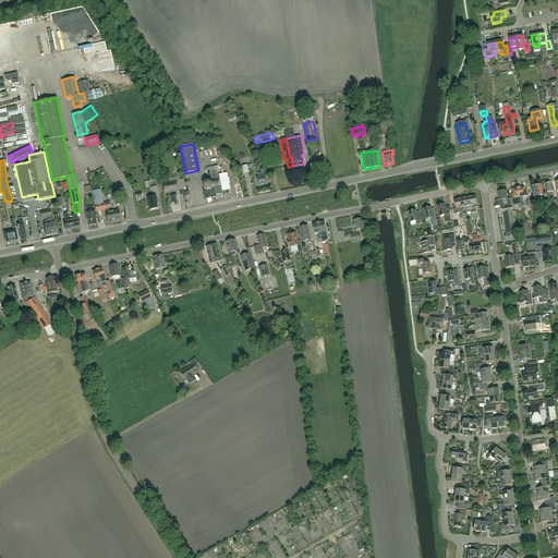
[(205,182),(204,184),(206,197),(222,194),(222,191),(229,190),(227,173),(219,174),(218,172),(218,168),(207,170),(208,176),(204,177),(205,182)]
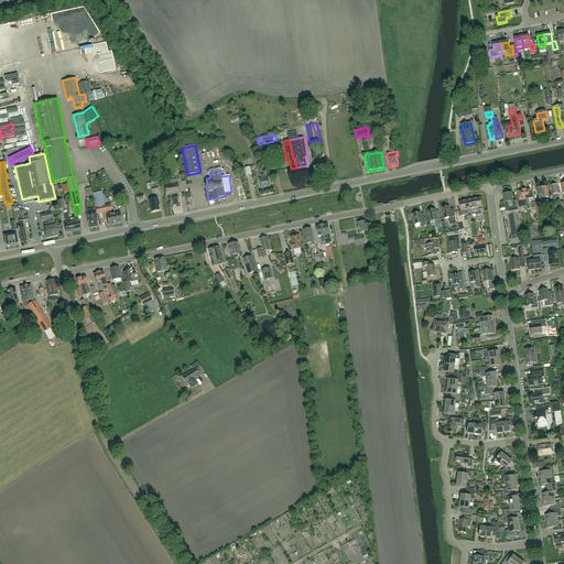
[(261,179),(259,179),(261,188),(270,186),(269,177),(267,177),(267,174),(261,175),(261,179)]
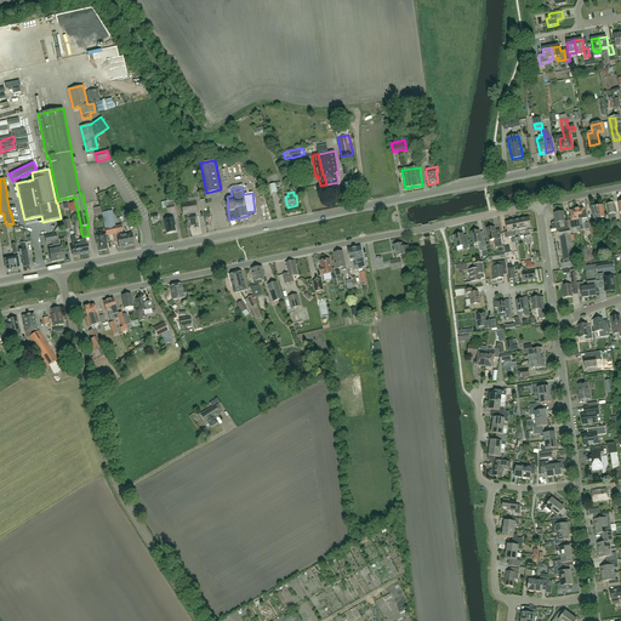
[(198,212),(195,200),(188,201),(188,195),(180,197),(183,215),(186,215),(187,223),(186,223),(186,227),(188,227),(189,229),(193,229),(199,228),(195,216),(189,217),(189,214),(198,212)]
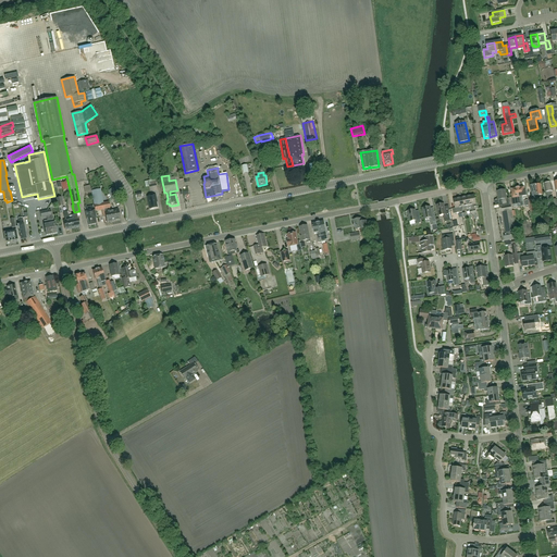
[(554,192),(553,186),(552,187),(551,183),(544,184),(546,193),(547,199),(552,199),(551,196),(552,195),(552,192),(554,192)]
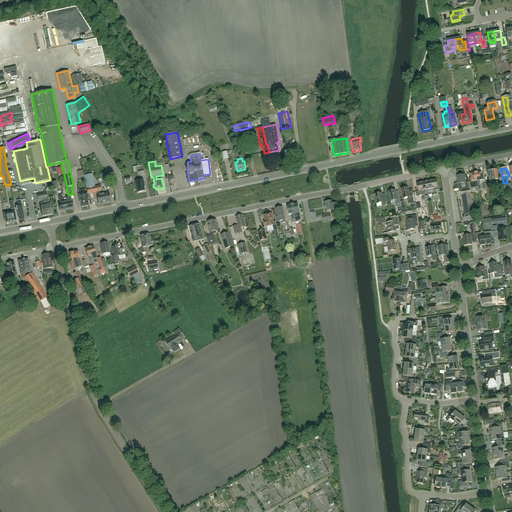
[(496,169),(492,169),(493,170),(488,171),(490,181),(498,179),(497,170),(496,170),(496,169)]
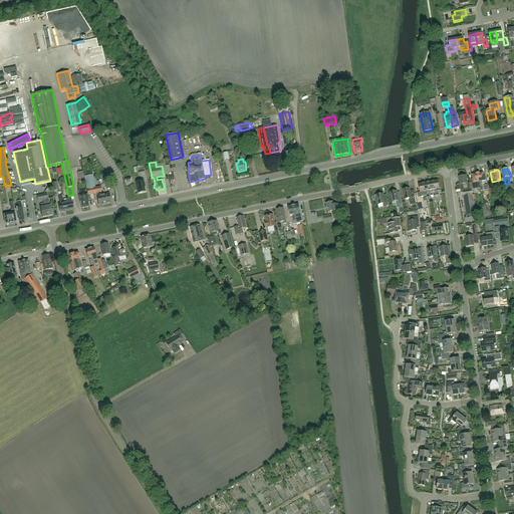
[(484,173),(478,174),(479,182),(481,192),(483,191),(482,182),(486,181),(485,177),(484,177),(484,173)]
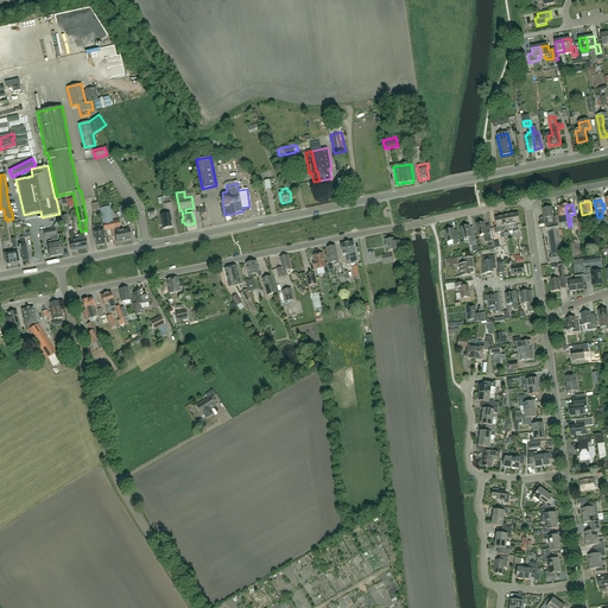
[(120,230),(119,228),(120,227),(119,220),(113,221),(109,207),(100,208),(105,230),(114,228),(116,244),(122,242),(120,230)]
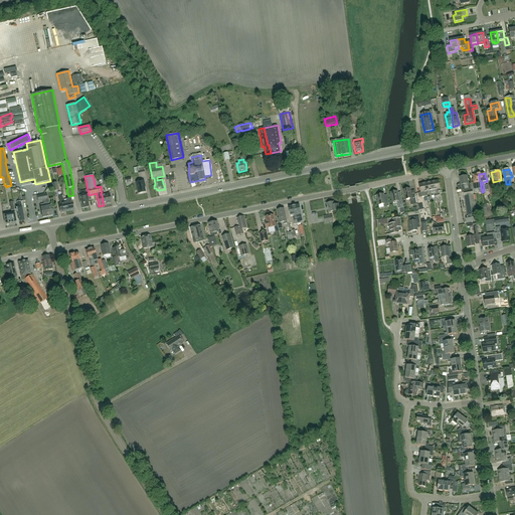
[(467,176),(460,177),(461,185),(469,184),(467,176)]
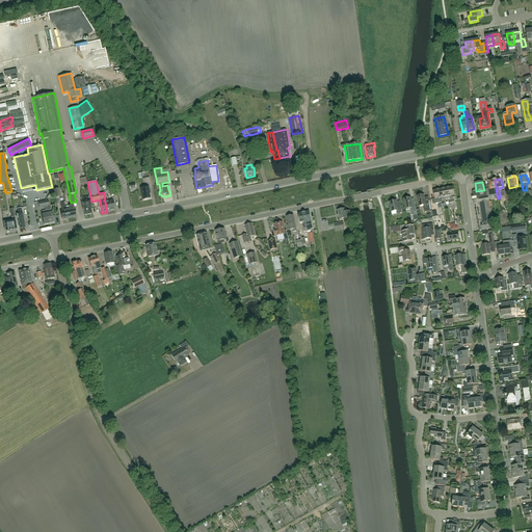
[(149,186),(140,188),(142,200),(151,198),(149,190),(150,190),(149,186)]
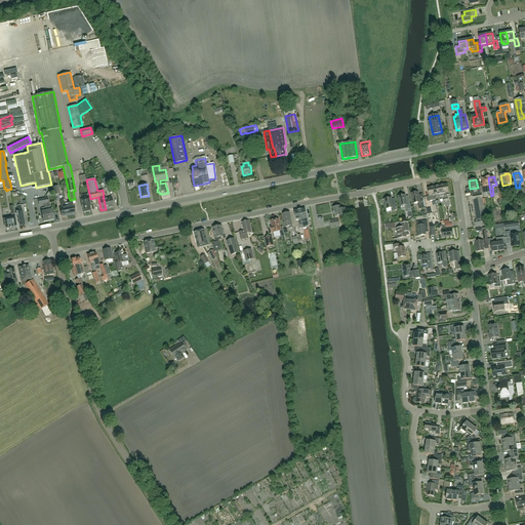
[(469,201),(474,228),(487,226),(483,199),(481,187),(478,188),(470,189),(467,189),(468,201),(469,201)]
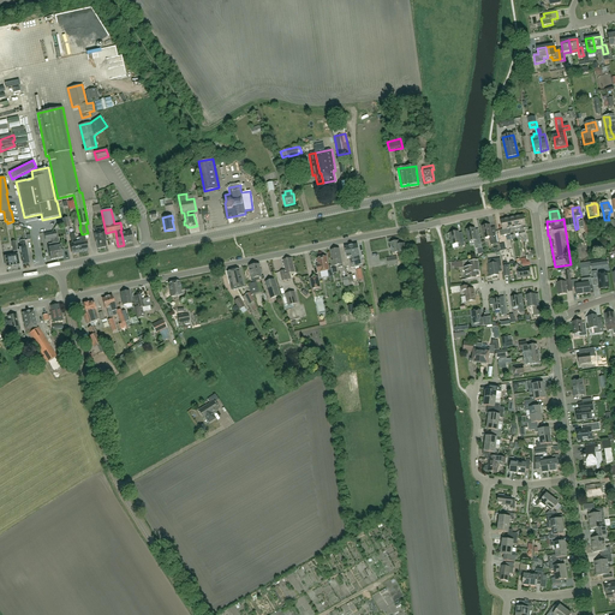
[(132,220),(123,222),(125,231),(135,228),(132,220)]
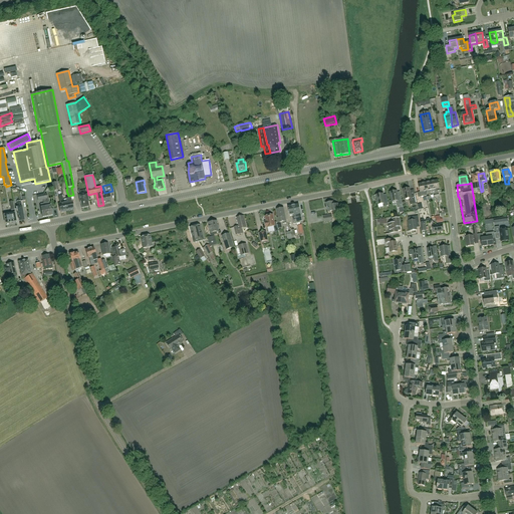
[(426,196),(426,194),(423,184),(419,185),(420,193),(418,193),(419,198),(426,196)]
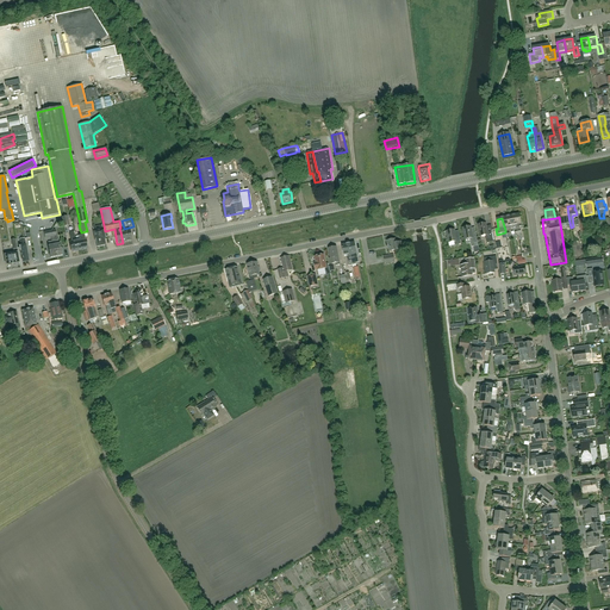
[(480,237),(486,236),(487,244),(493,242),(491,231),(487,232),(486,224),(478,225),(480,237)]
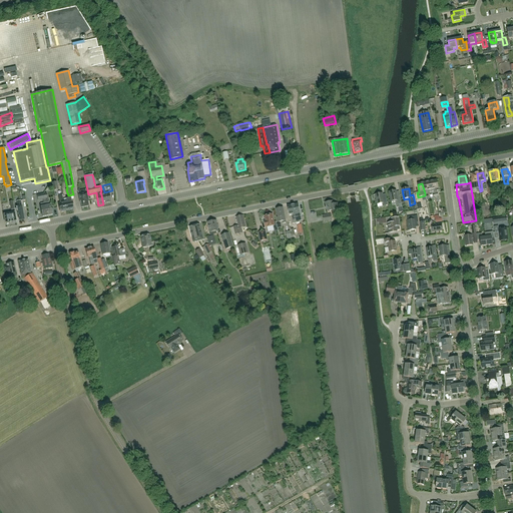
[(396,190),(389,192),(391,201),(395,201),(397,208),(402,207),(400,196),(397,197),(396,190)]
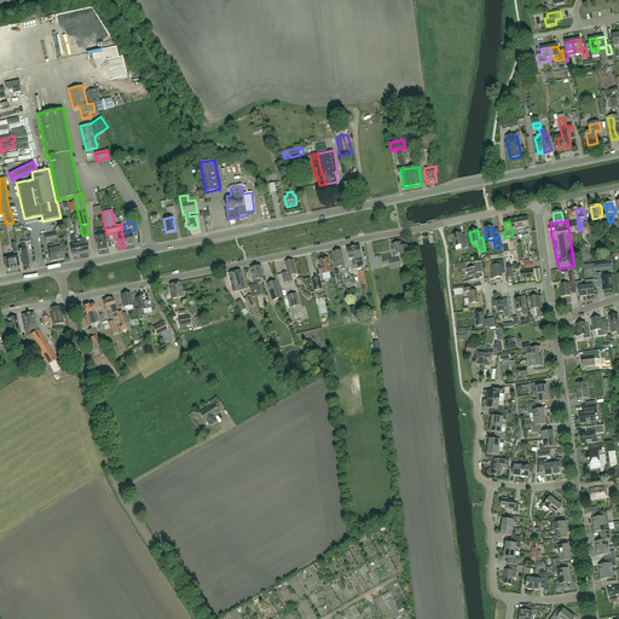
[(122,235),(125,247),(134,244),(132,232),(122,235)]
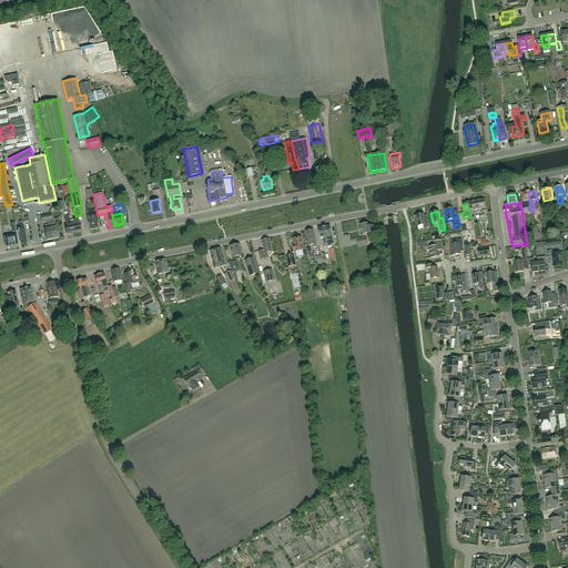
[(51,214),(44,215),(46,221),(48,221),(48,224),(49,225),(50,225),(52,239),(58,237),(56,226),(53,219),(52,220),(51,214)]
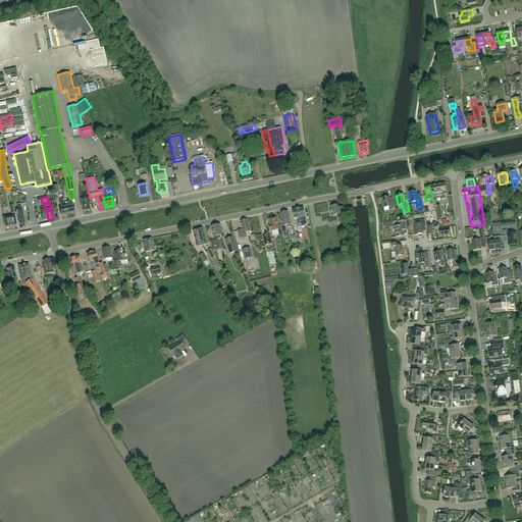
[(389,210),(395,209),(394,203),(390,204),(388,197),(381,199),(383,208),(388,207),(389,210)]
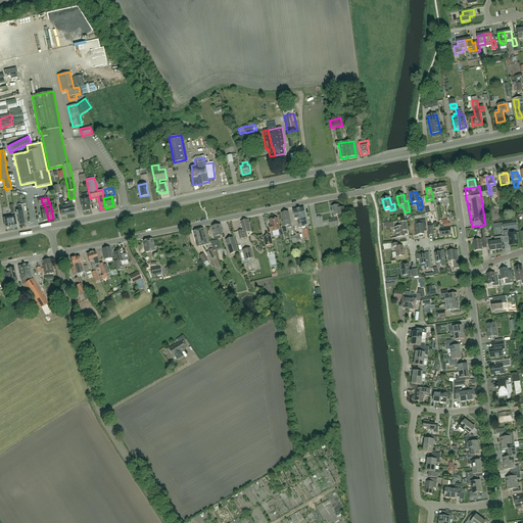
[(82,207),(83,211),(91,209),(90,205),(89,200),(81,202),(82,207)]
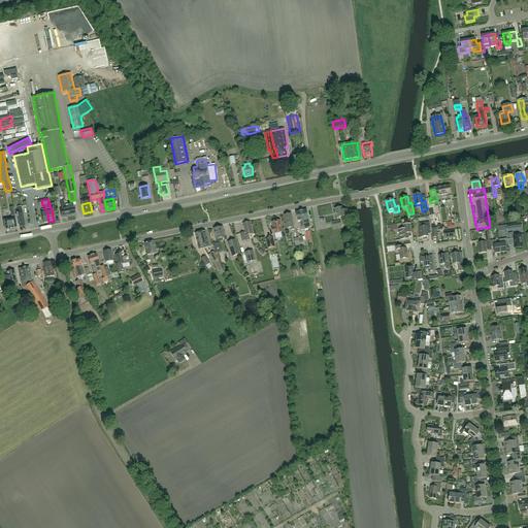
[(68,207),(66,208),(68,217),(75,216),(73,206),(72,207),(72,203),(68,204),(68,207)]
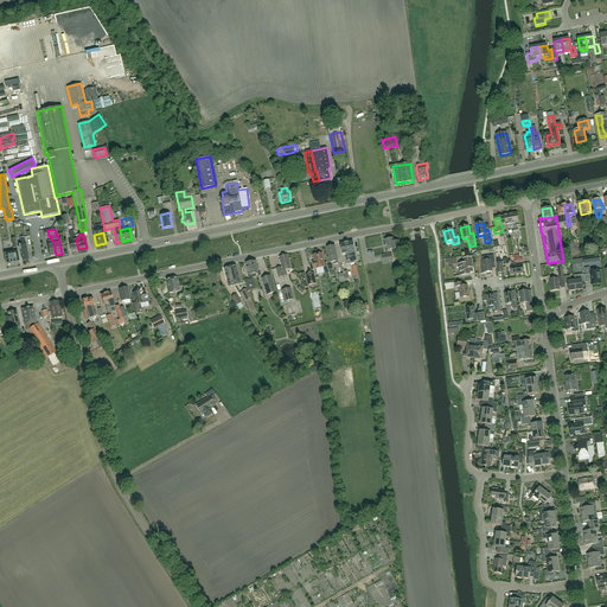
[(13,248),(14,253),(4,254),(6,264),(19,262),(16,237),(11,238),(13,248)]
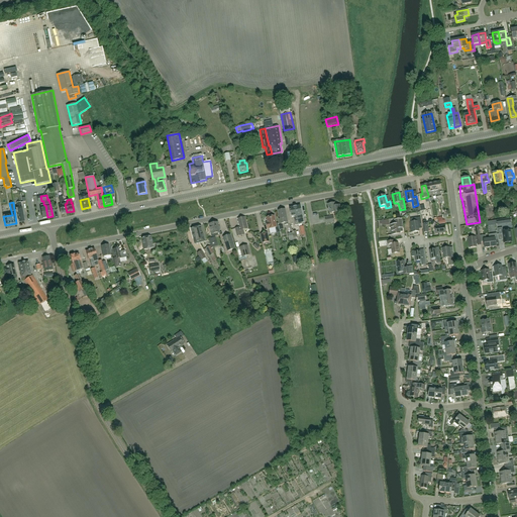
[(23,222),(24,221),(24,220),(24,218),(23,218),(22,208),(21,208),(20,206),(21,206),(20,202),(16,203),(17,207),(16,207),(16,208),(16,209),(17,213),(18,212),(18,215),(17,216),(18,217),(19,222),(20,222),(21,223),(23,222)]
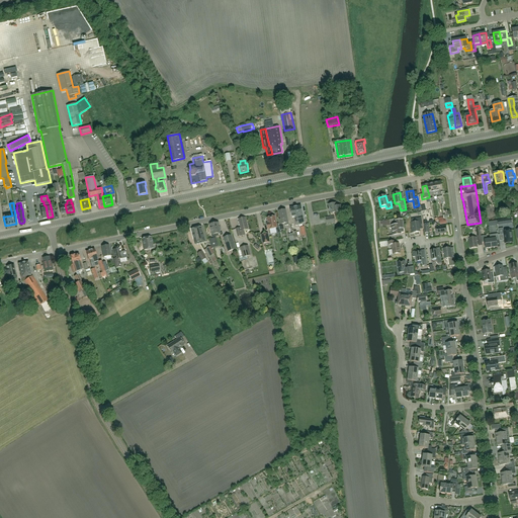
[(329,204),(330,213),(338,212),(338,211),(342,211),(341,205),(336,205),(336,203),(329,204)]
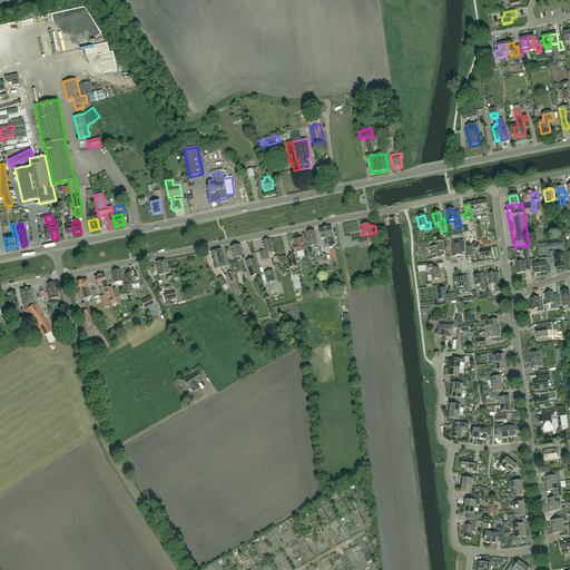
[(332,226),(325,228),(330,247),(333,247),(332,242),(334,242),(333,237),(334,237),(332,226)]
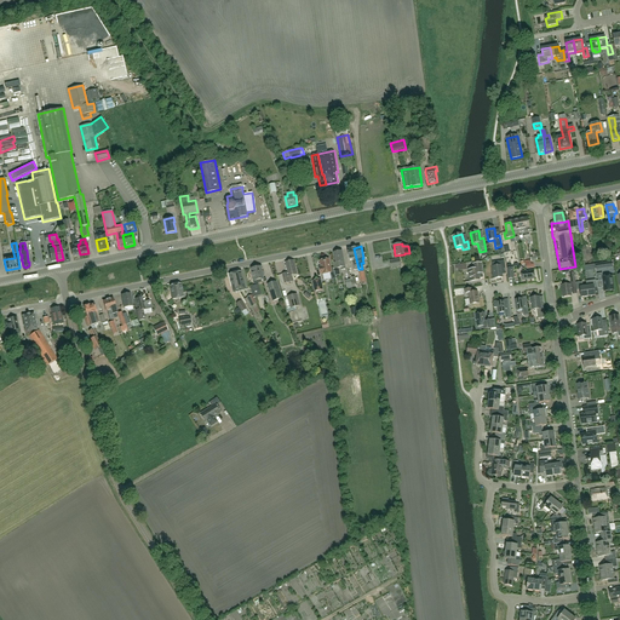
[(359,269),(354,248),(348,250),(350,260),(352,259),(354,270),(359,269)]
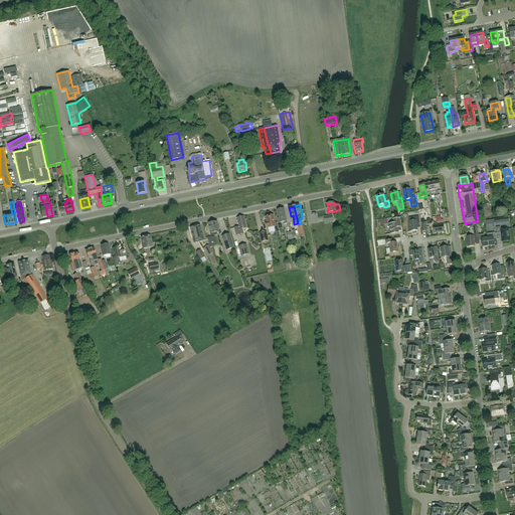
[(287,223),(286,216),(284,208),(277,209),(279,218),(278,218),(279,223),(283,222),(284,224),(287,223)]
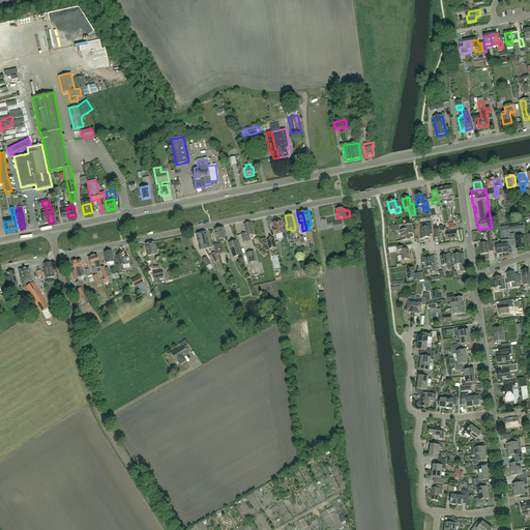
[(283,233),(283,234),(286,233),(285,229),(283,229),(282,221),(273,223),(274,228),(272,228),(273,235),(275,234),(283,233)]
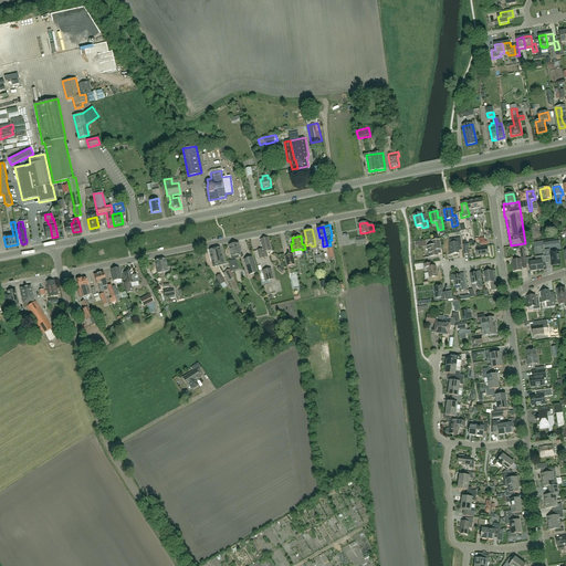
[(263,249),(258,250),(260,259),(268,257),(266,251),(271,250),(269,238),(261,240),(263,249)]
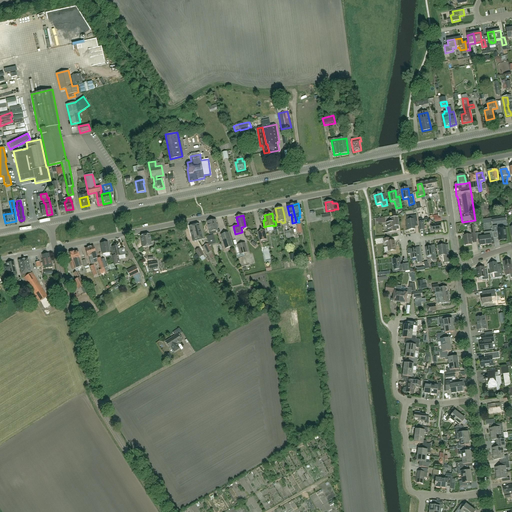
[(408,230),(415,229),(414,222),(417,222),(416,215),(407,217),(407,220),(408,230)]
